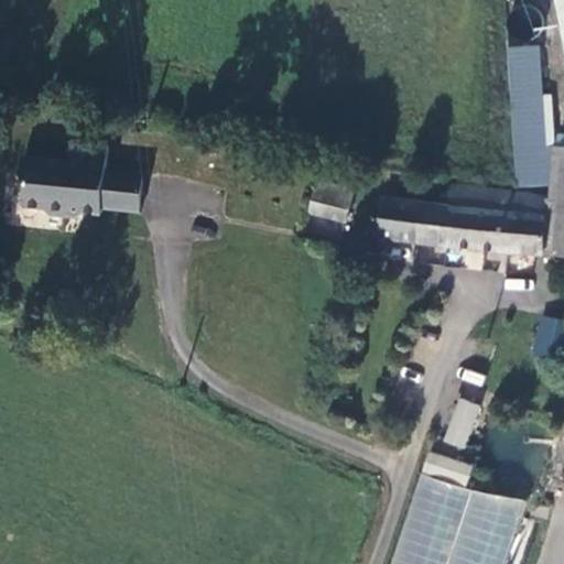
[(537,116),(535,196),(556,196),(556,151),(559,118),(537,116)]
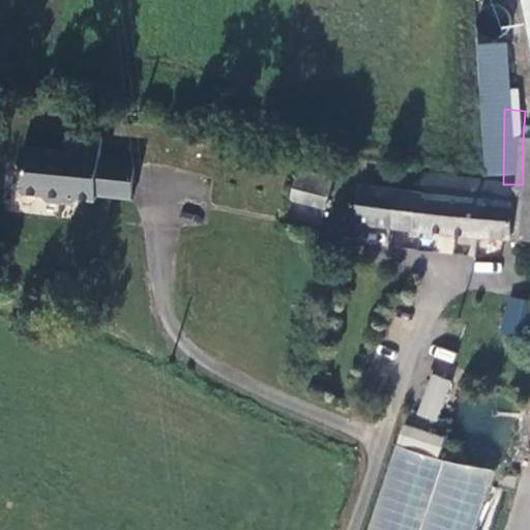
[(101,138),(66,135),(64,151),(23,147),(21,164),(26,169),(23,194),(42,196),(47,201),(62,203),(68,198),(96,201),(96,196),(99,160),(101,138)]
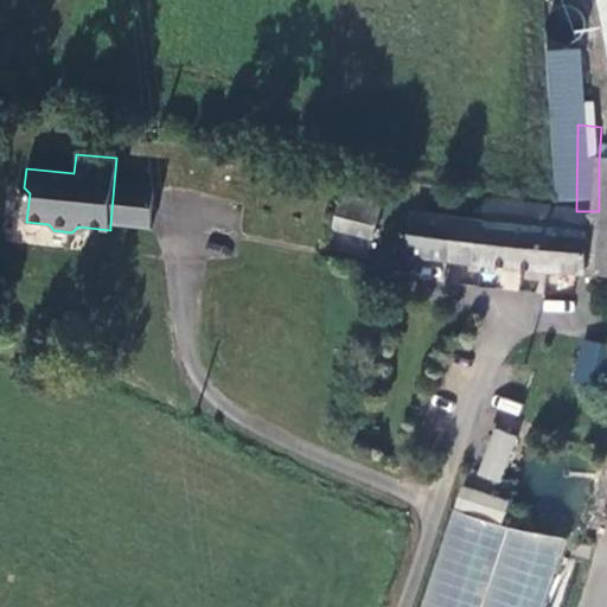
[(557,229),(553,273),(606,279),(606,163),(599,163),(599,211),(576,211),(558,210),(557,229)]
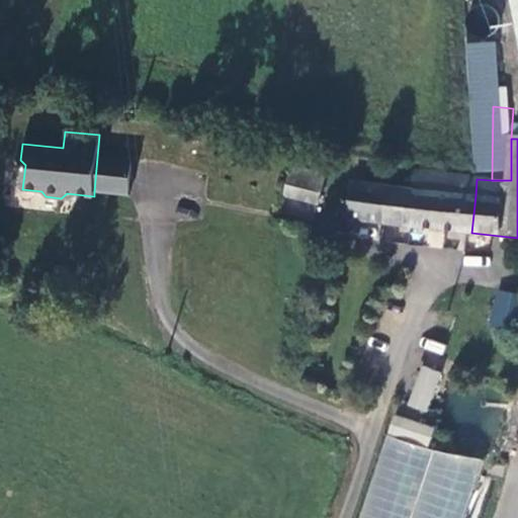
[(332,162),(289,150),(276,193),(320,203),(332,162)]
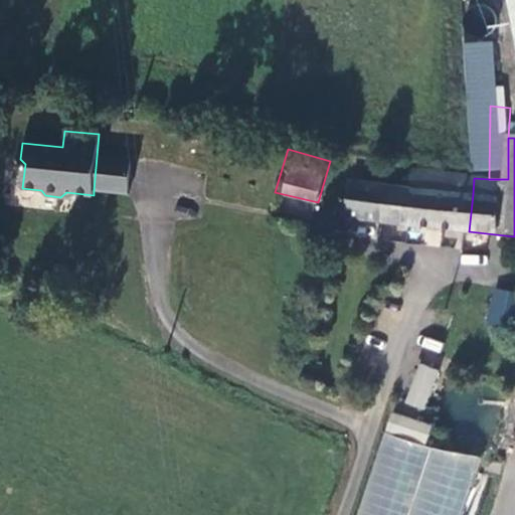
[(97,156),(94,190),(129,194),(132,159),(97,156)]
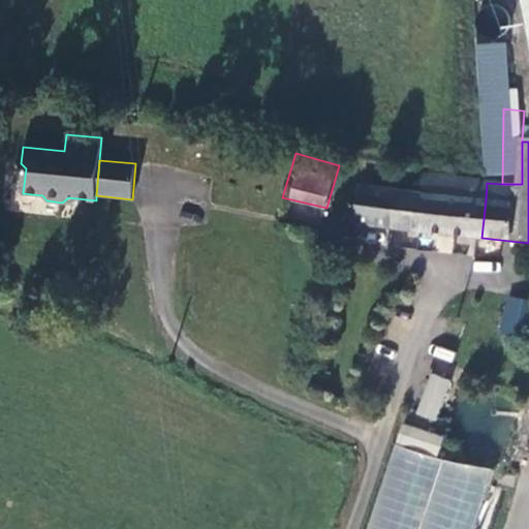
[(426,196),(429,178),(401,174),(398,193),(426,196)]
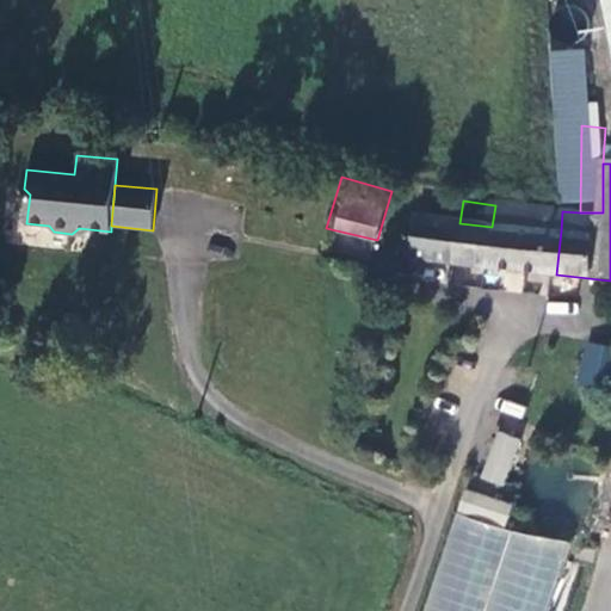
[(561,230),(562,211),(495,205),(492,227),(460,223),(455,263),(550,273),(553,232),(561,230)]
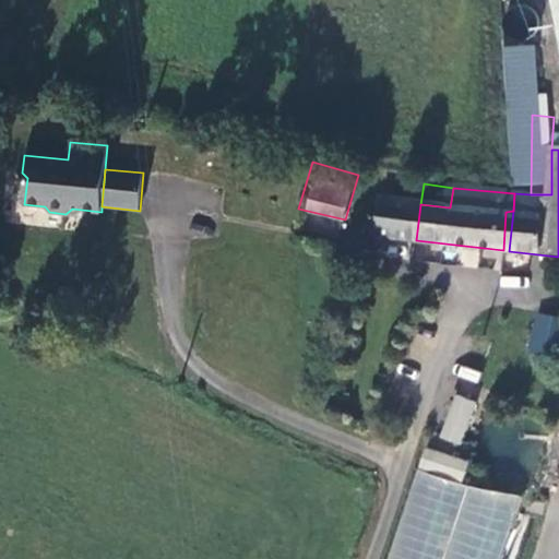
[(379,237),(416,240),(420,204),(383,200),(379,237)]
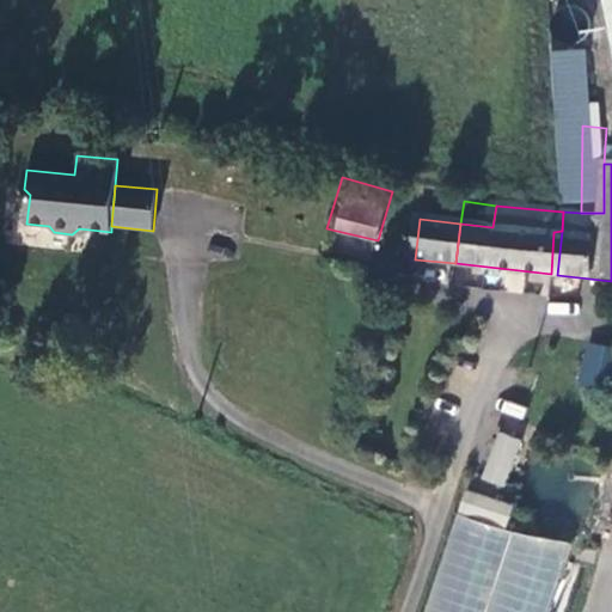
[(611,348),(593,344),(582,386),(611,395),(611,348)]
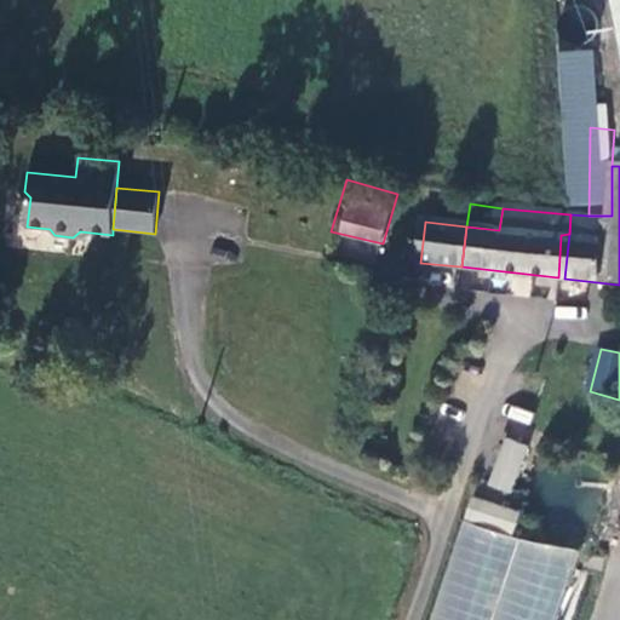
[(486,484),(509,495),(529,447),(505,437),(486,484)]
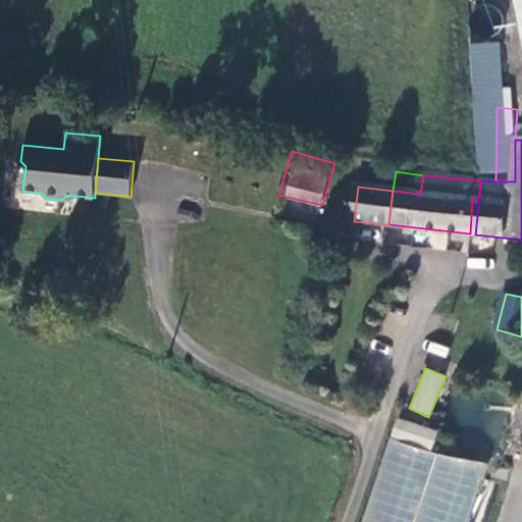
[(463,521),(479,464),(431,450),(436,429),(388,416),(358,521),(463,521)]
